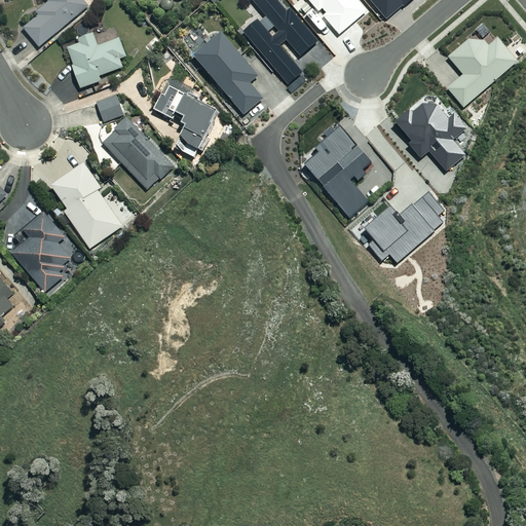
[(87,7),(81,0),(46,0),(48,2),(37,11),(40,15),(24,30),(39,47),(87,7)]
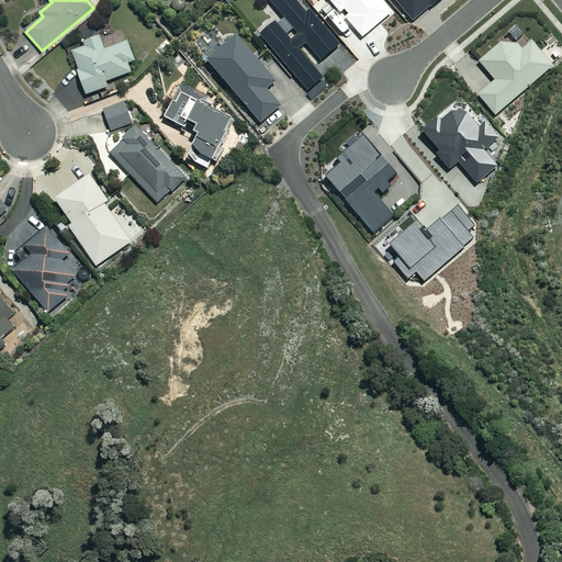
[(261,36),(310,92),(306,94),(313,101),(328,88),(322,80),(324,78),(301,51),(307,44),(323,60),(341,45),(311,10),(307,13),(296,0),(269,0),(299,34),(292,40),(277,23),(261,36)]
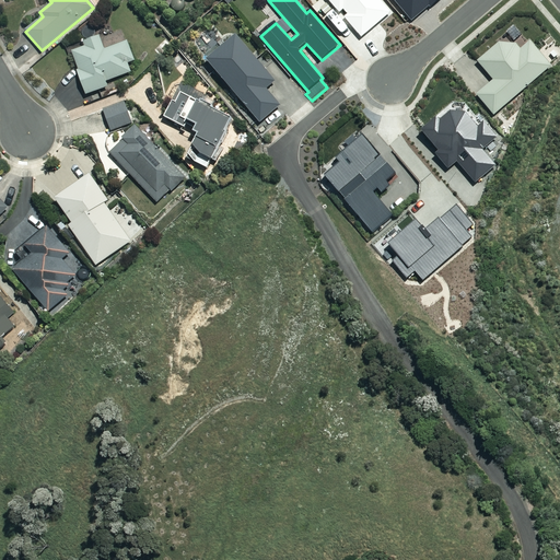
[(345,18),(363,38),(393,13),(381,0),(328,0),(340,13),(345,9),(349,14),(345,18)]
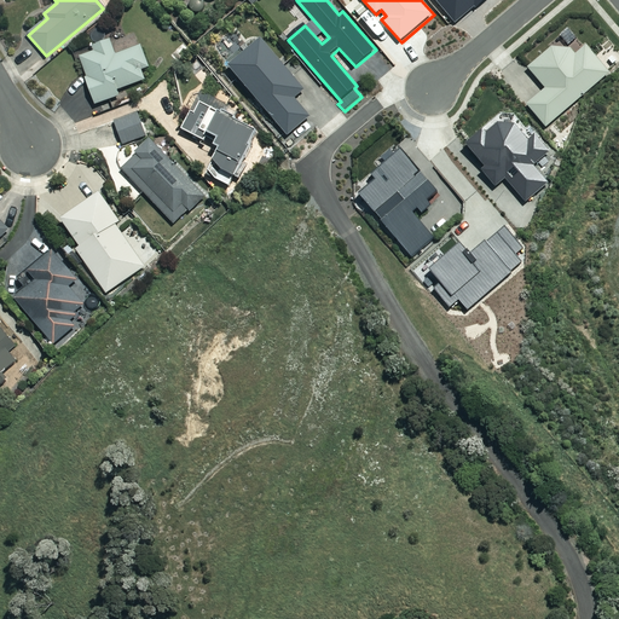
[(435,0),(457,24),(475,7),(478,10),(487,0),(435,0)]
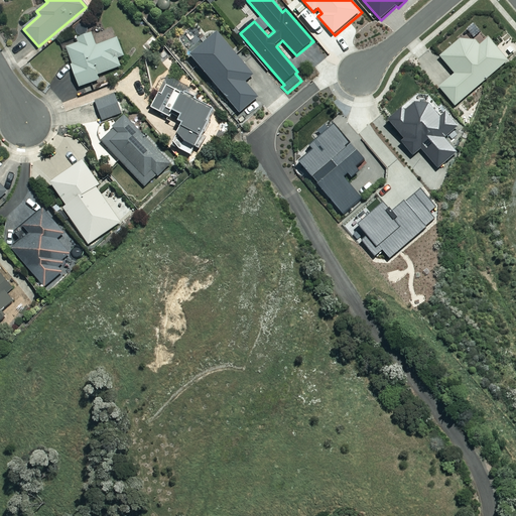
[(191,55),(240,114),(259,98),(247,83),(255,77),(219,32),(191,55)]
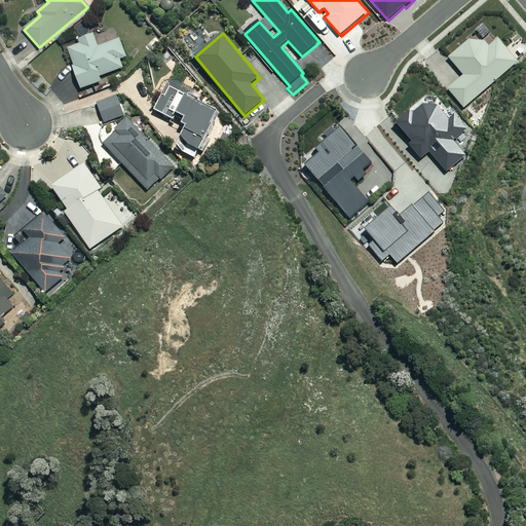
[(98,48),(92,35),(79,40),(80,44),(62,50),(69,68),(72,66),(80,89),(101,82),(99,77),(122,68),(119,60),(126,58),(119,40),(98,48)]
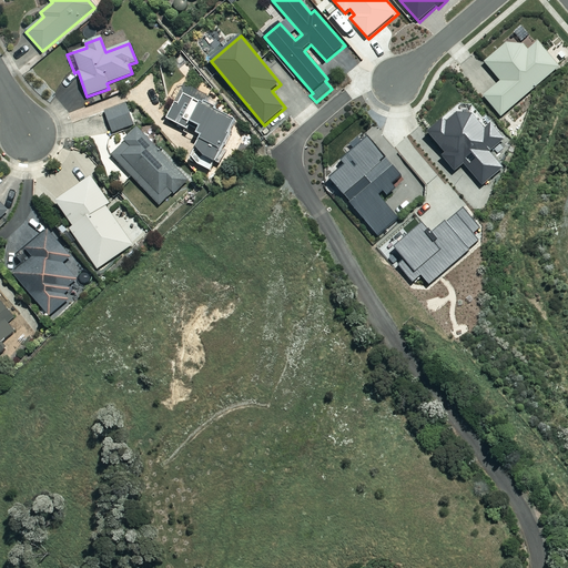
[(175,46),(168,39),(155,52),(163,59),(175,46)]
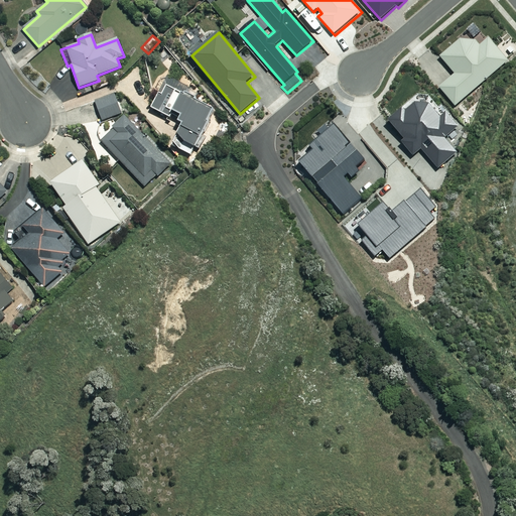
[(482,46),(478,41),(461,40),(440,56),(456,75),(439,88),(455,106),(509,61),(490,39),(482,46)]
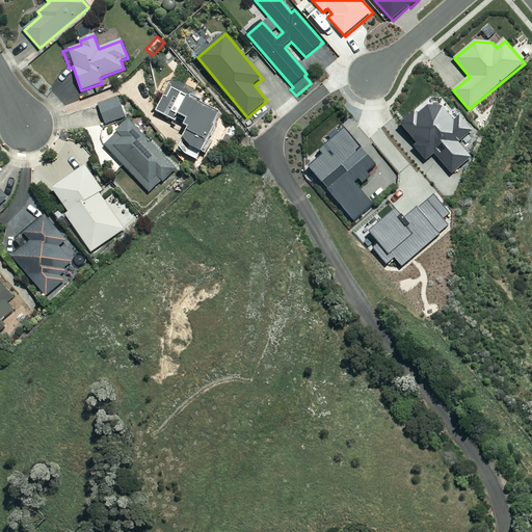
[(178,115),(187,121),(183,127),(187,129),(182,140),(201,151),(220,115),(169,88),(156,111),(175,122),(178,115)]
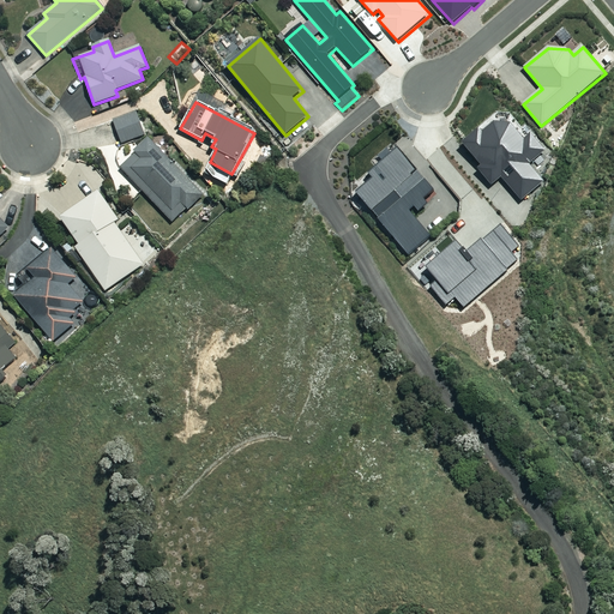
[(144,134),(136,114),(113,122),(122,144),(144,134)]
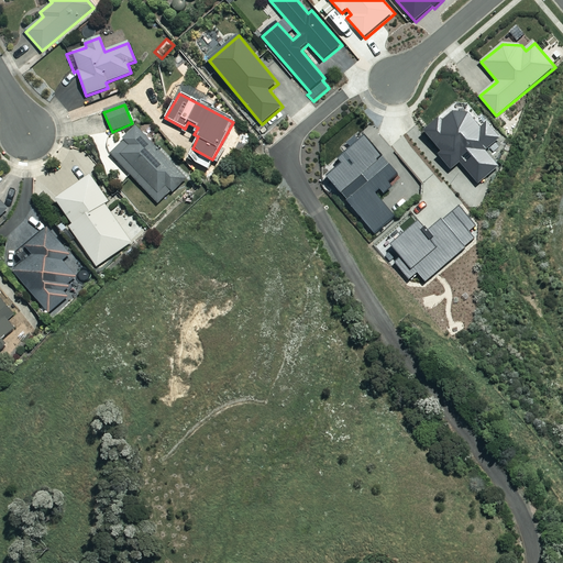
[(482,129),(470,114),(454,114),(443,123),(440,119),(424,132),(442,152),(439,155),(452,170),(462,163),(479,185),(500,167),(487,151),(501,139),(488,123),(482,129)]
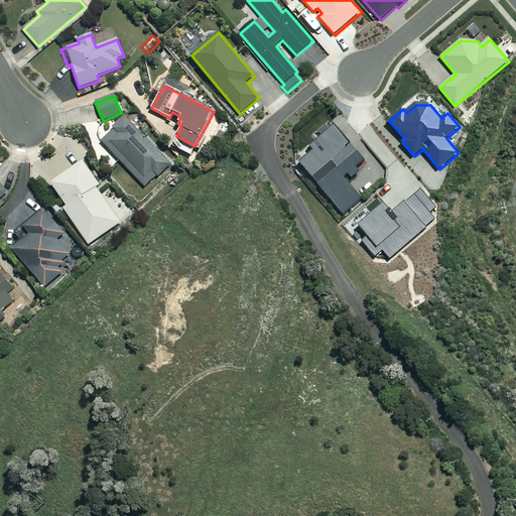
[(170,163),(125,116),(101,140),(145,187),(170,163)]
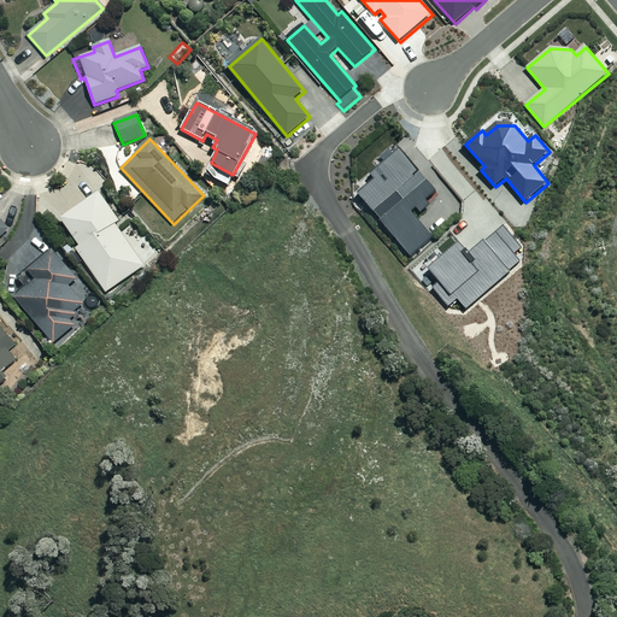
[(359,195),(412,258),(435,239),(412,213),(417,209),(422,215),(432,207),(428,203),(438,193),(401,151),(371,176),(376,181),(359,195)]
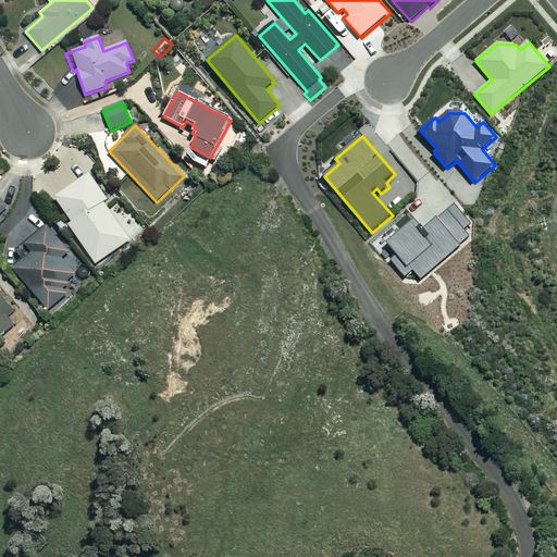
[(107,200),(89,176),(56,199),(72,223),(69,225),(96,264),(130,240),(103,202),(107,200)]
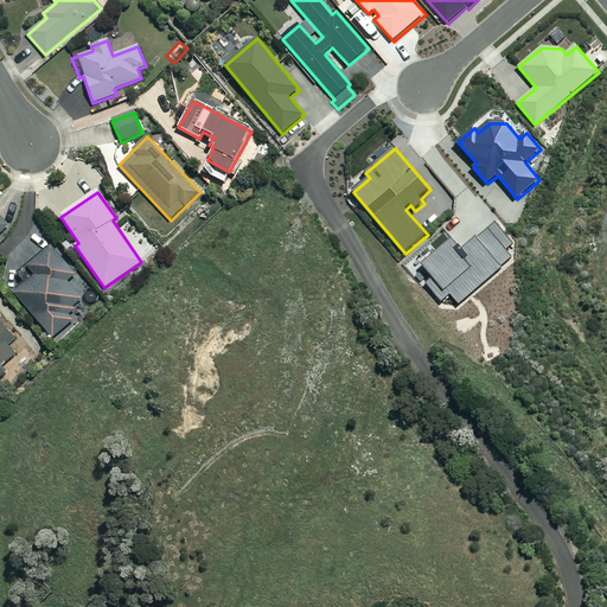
[(69,314),(84,301),(68,282),(77,274),(52,247),(27,268),(36,276),(14,294),(52,337),(72,319),(69,314)]
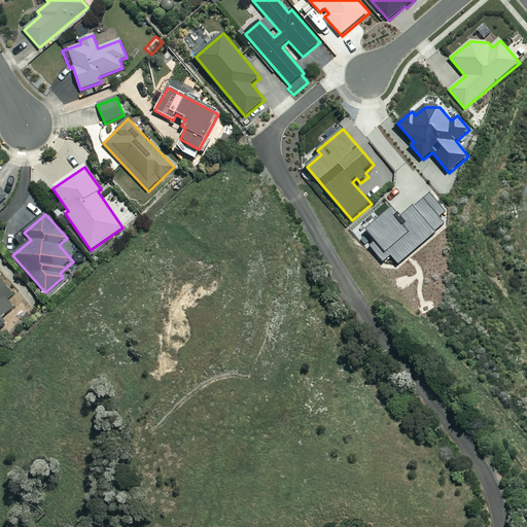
[(0,328),(6,324),(1,319),(13,308),(7,301),(12,295),(0,281),(0,328)]
